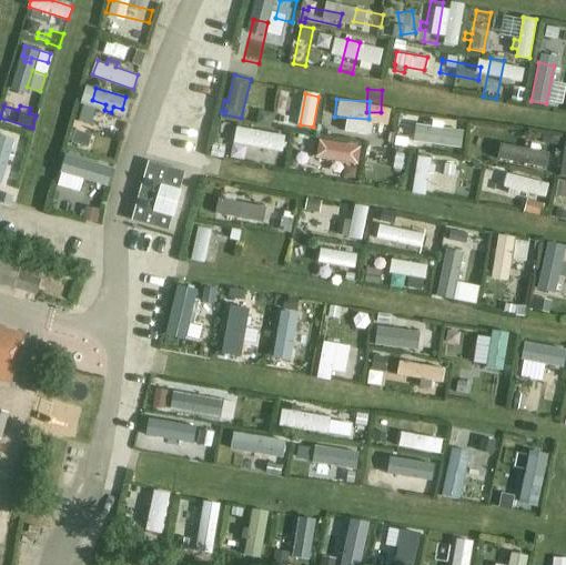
[(243,114),(242,132),(292,137),(294,119),(243,114)]
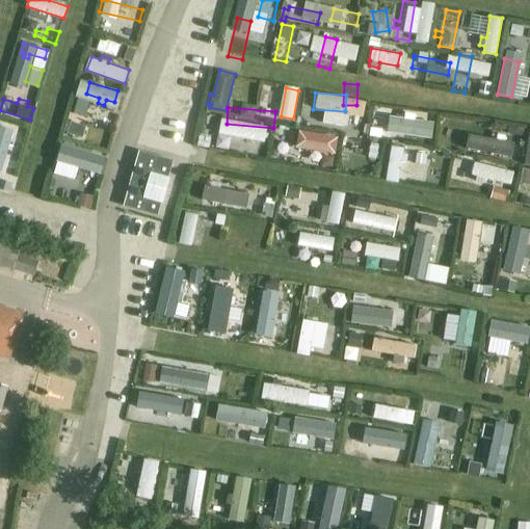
[(348,117),(308,111),(306,124),(347,130),(348,117)]
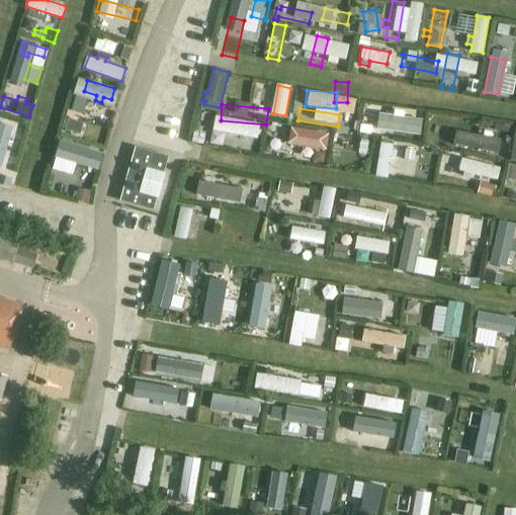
[(206,112),(199,142),(211,145),(213,138),(219,139),(221,129),(215,127),(218,114),(206,112)]
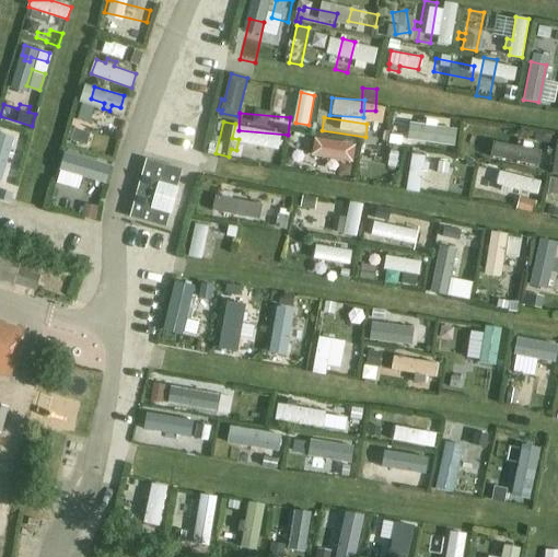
[(410,139),(454,144),(455,132),(440,130),(441,125),(431,123),(430,129),(413,127),(410,139)]
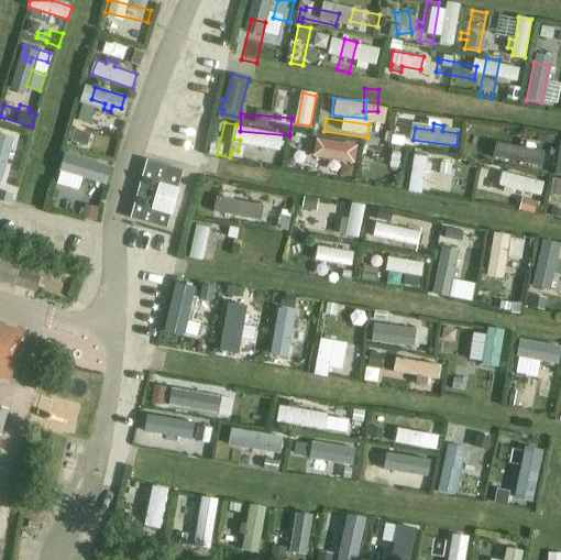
[(502,164),(508,131),(496,128),(495,135),(488,134),(487,145),(493,146),(490,162),(502,164)]
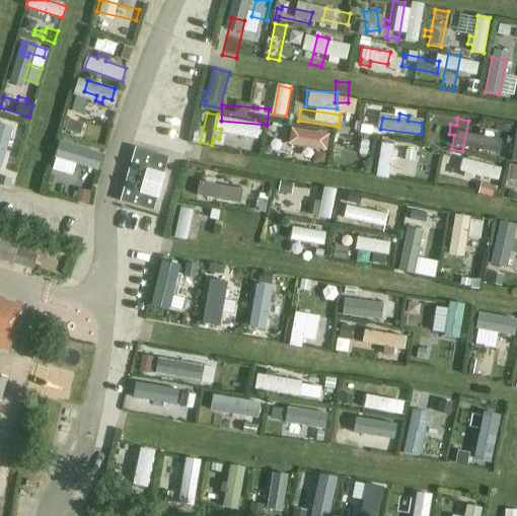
[(24,126),(0,119),(0,131),(21,137),(24,126)]
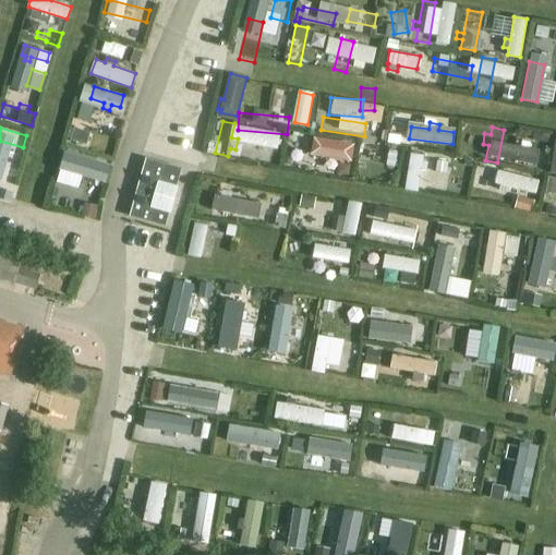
[(543,170),(550,136),(538,134),(535,142),(529,141),(528,149),(534,152),(531,168),(543,170)]
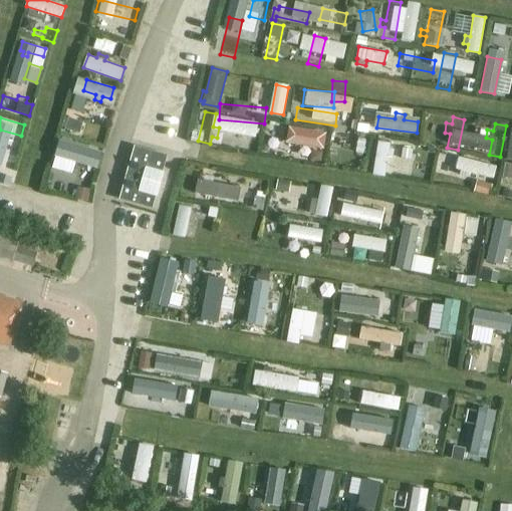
[(326,133),(289,126),(286,142),(323,148),(326,133)]
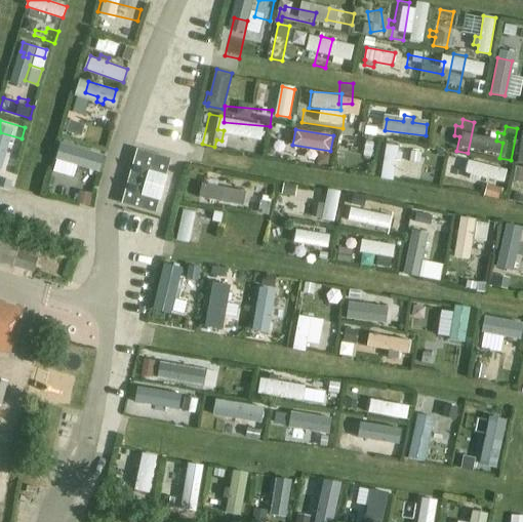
[(65,152),(99,162),(103,151),(83,145),(84,138),(76,135),(74,142),(68,141),(65,152)]
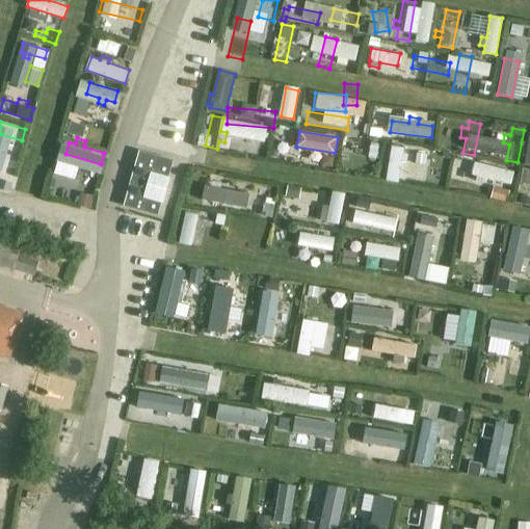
[(390,142),(386,172),(398,174),(402,144),(390,142)]
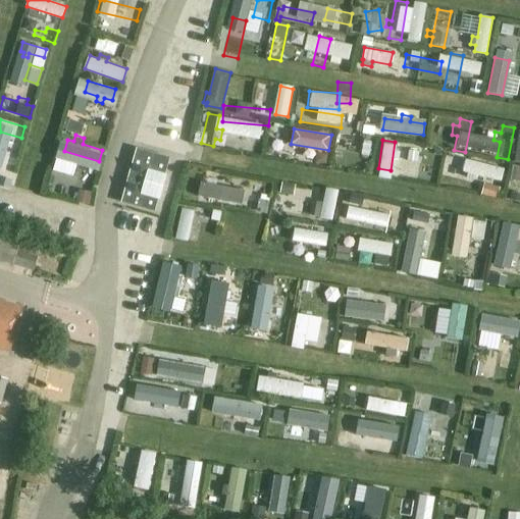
[(343,152),(371,156),(373,145),(345,141),(343,152)]
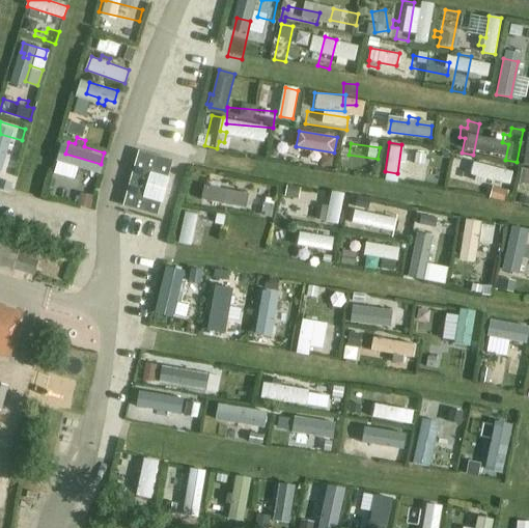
[(139,154),(124,203),(158,213),(171,163),(139,154)]
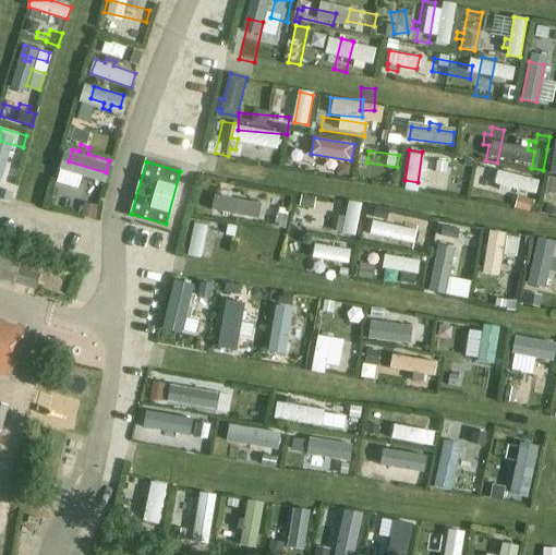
[(458,164),(452,192),(464,194),(470,166),(458,164)]
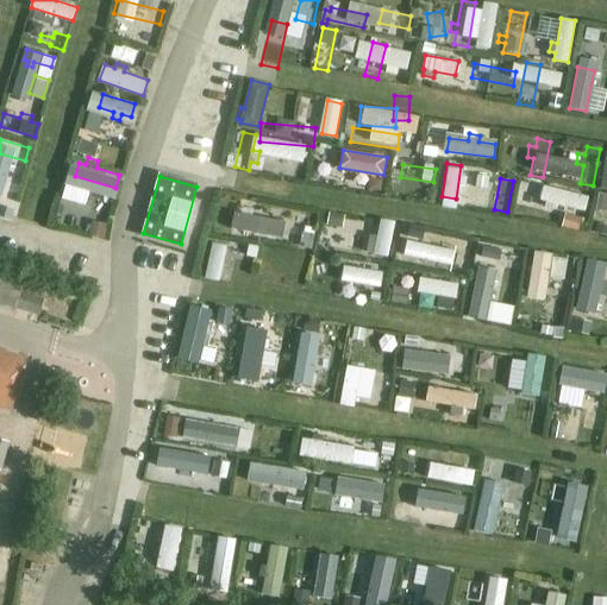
[(551,182),(540,226),(554,229),(559,206),(567,208),(570,195),(563,193),(565,186),(551,182)]
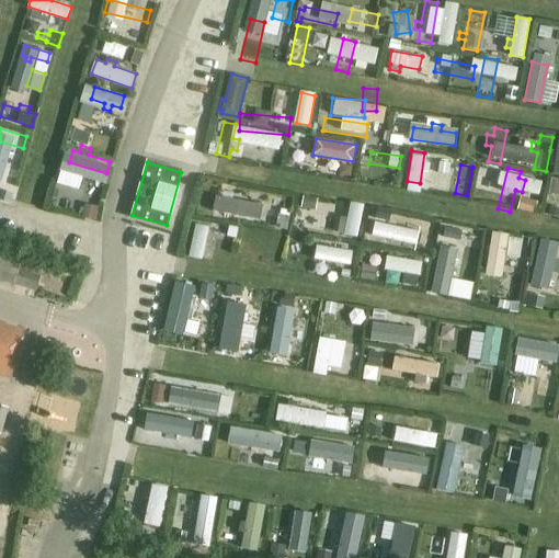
[(104,182),(67,171),(63,184),(100,194),(104,182)]
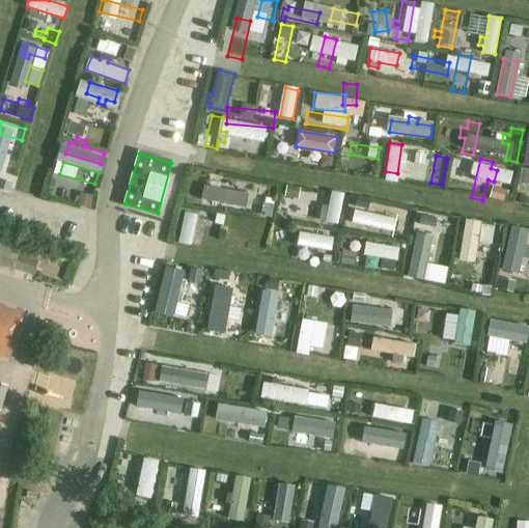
[(528,169),(522,168),(519,183),(528,185),(528,169)]
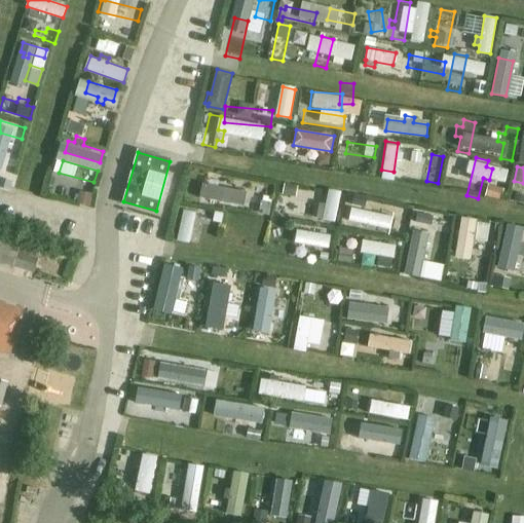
[(209,170),(206,183),(252,192),(255,178),(209,170)]
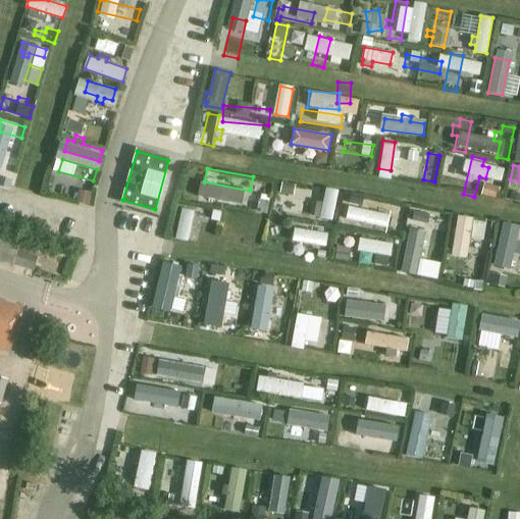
[(283,172),(279,187),(297,192),(301,177),(283,172)]
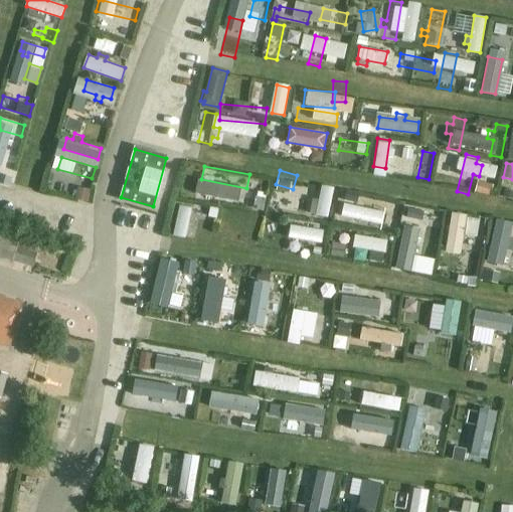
[(320,180),(316,200),(334,204),(340,174),(327,172),(325,181),(320,180)]
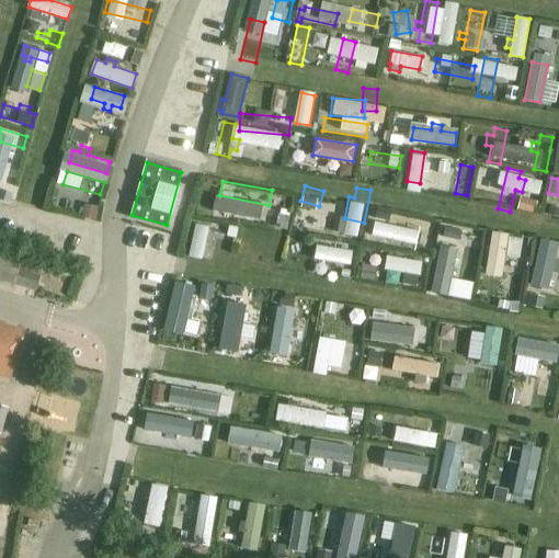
[(284,213),(297,213),(297,193),(284,193),(284,213)]
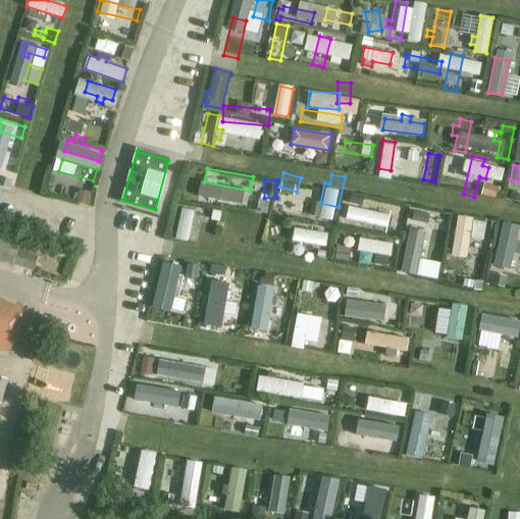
[(245,190),(201,182),(199,195),(242,203),(245,190)]
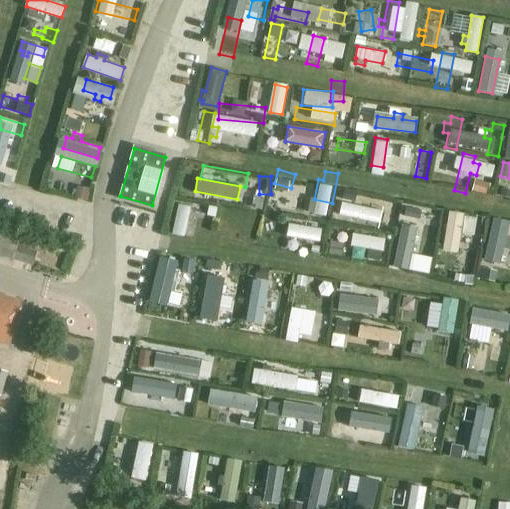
[(306,214),(311,185),(299,183),(297,198),(292,197),(291,204),(296,205),(294,212),(306,214)]
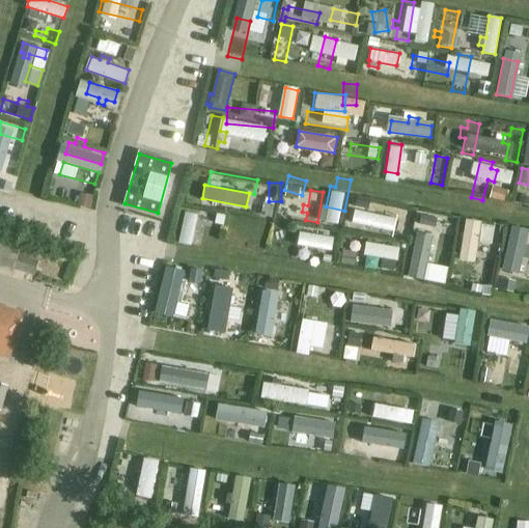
[(327,221),(363,228),(365,216),(355,214),(356,209),(345,206),(345,211),(329,209),(327,221)]
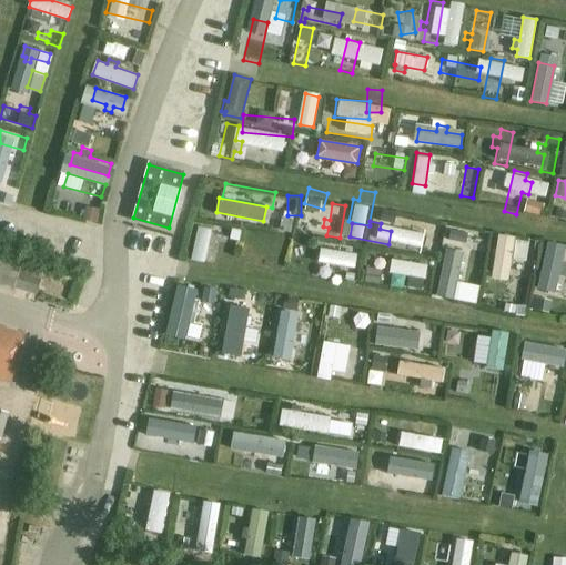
[(428,221),(422,252),(435,254),(442,224),(428,221)]
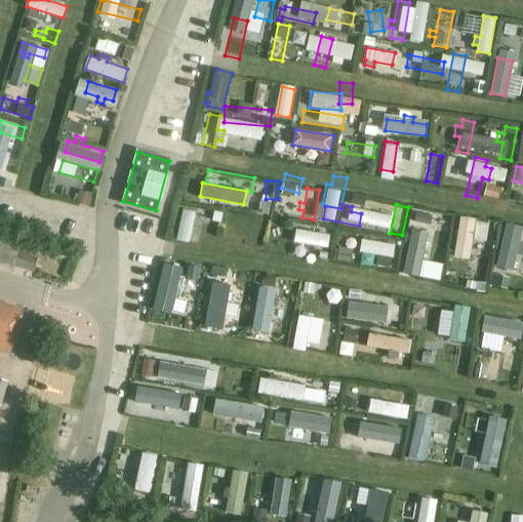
[(440,206),(432,242),(444,245),(452,208),(440,206)]
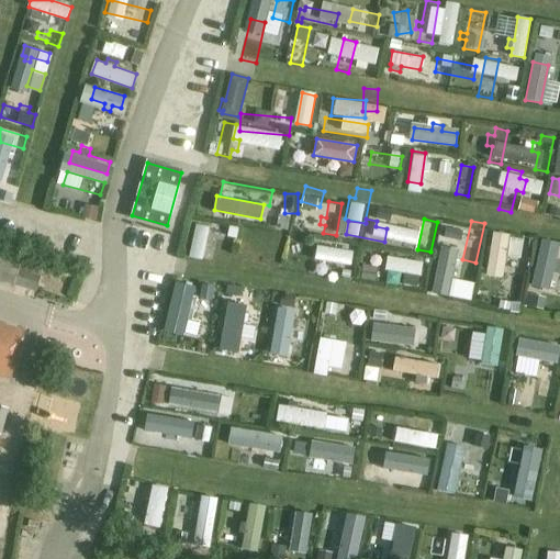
[(197,224),(190,256),(202,258),(205,245),(211,246),(213,235),(208,234),(209,227),(197,224)]
